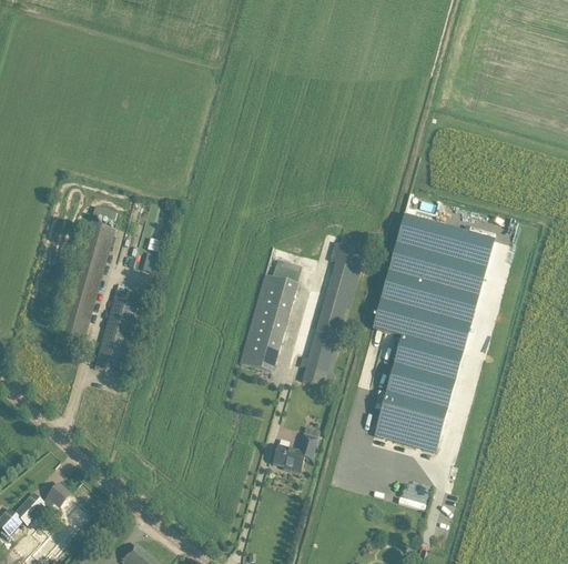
[(404,213),(373,326),(402,334),(374,433),(436,450),(440,435),(439,435),(495,238),(404,213)]
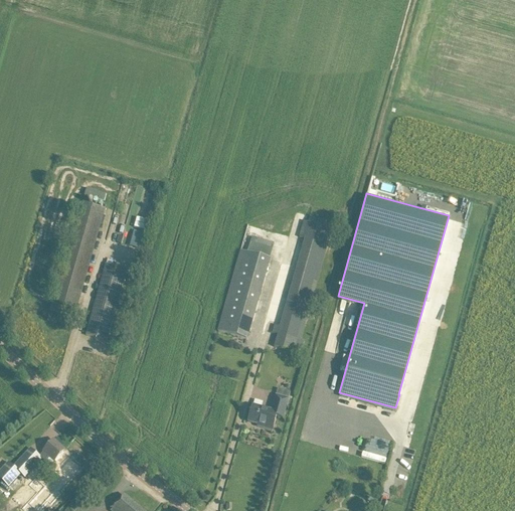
[(80,198),(50,307),(74,314),(105,205),(80,198)]
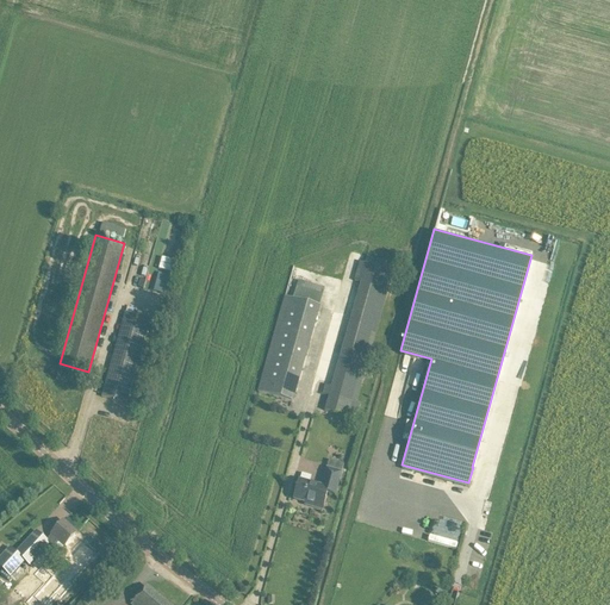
[(325,381),(323,391),(329,392),(324,406),(353,415),(354,407),(358,409),(360,398),(356,397),(393,267),(385,264),(387,256),(367,251),(365,259),(360,257),(354,276),(361,279),(331,382),(325,381)]
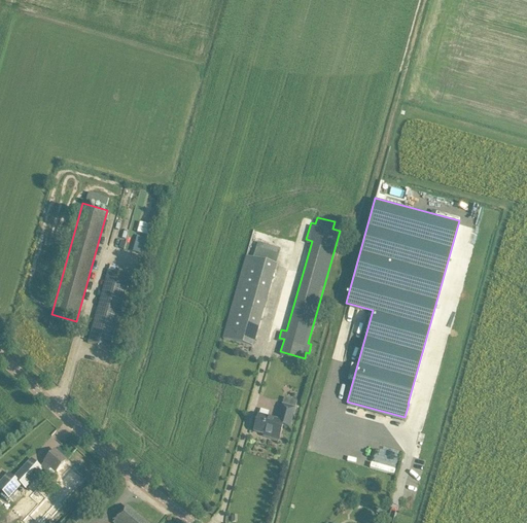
[(255,344),(278,263),(246,253),(223,336),(255,344)]
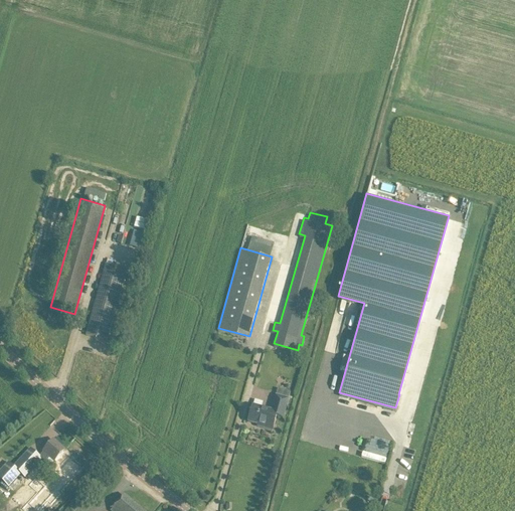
[(86,331),(107,337),(127,266),(106,260),(86,331)]
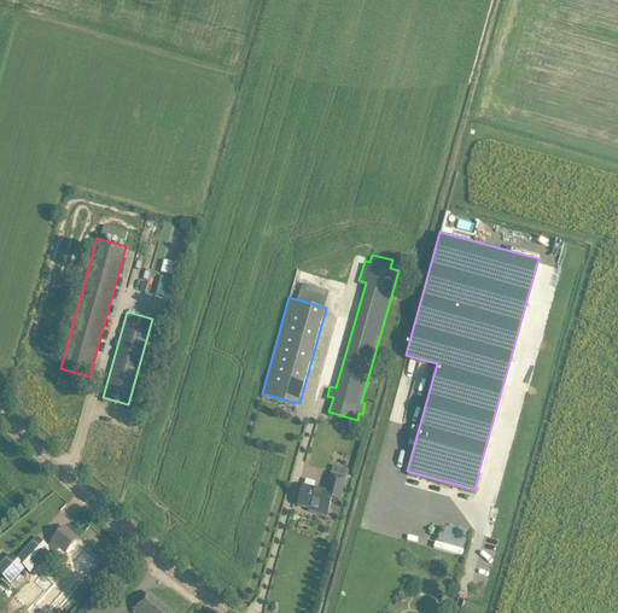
[(69,375),(59,373),(58,381),(68,384),(69,375)]
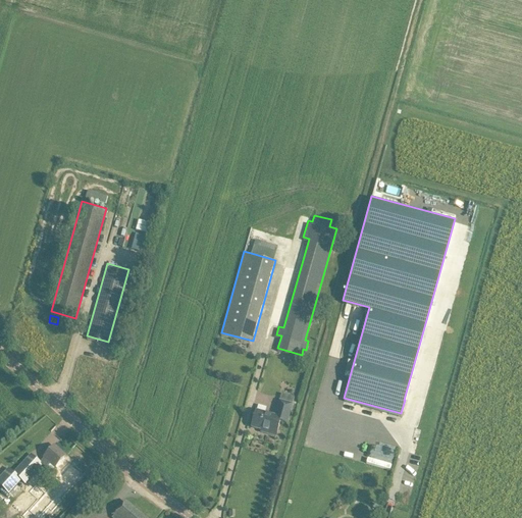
[(279,398),(275,413),(256,407),(252,424),(261,426),(261,428),(275,432),(280,418),(286,420),(293,400),(280,396),(279,398)]
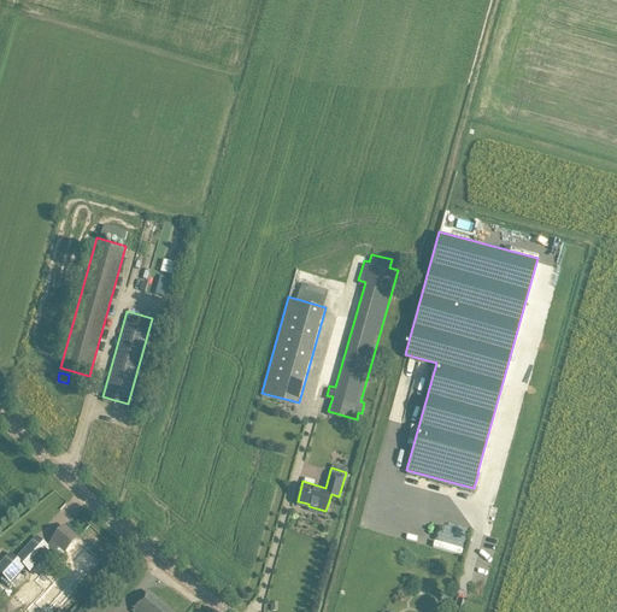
[(59,529),(47,542),(51,546),(50,546),(53,549),(59,542),(74,555),(76,553),(84,545),(71,533),(74,531),(64,523),(59,529)]
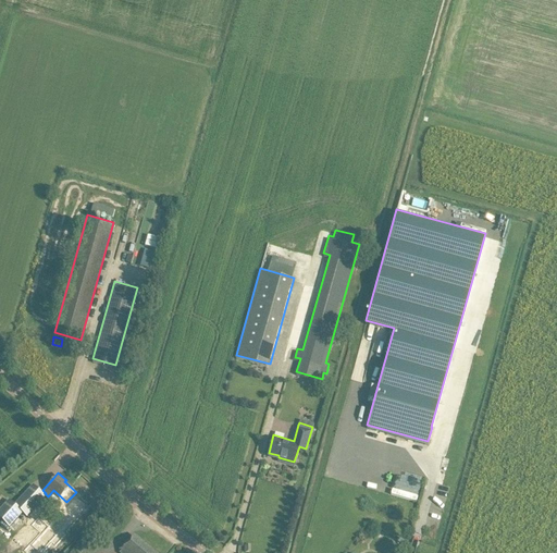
[(25,490),(14,502),(23,508),(25,511),(27,513),(45,493),(46,493),(42,490),(33,481),(25,490)]
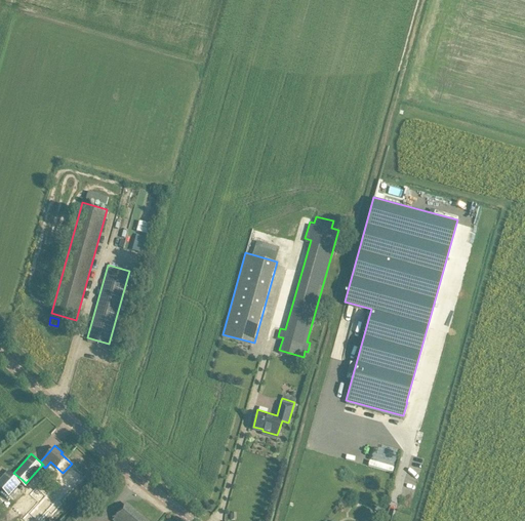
[(47,494),(32,512),(40,519),(83,472),(73,462),(72,464),(65,471),(63,473),(54,482),(56,484),(51,489),(44,483),(42,484),(39,482),(36,484),(47,494)]
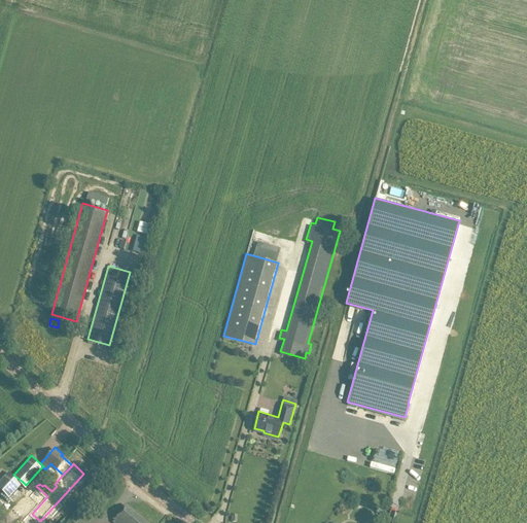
[(8,469),(0,479),(0,487),(9,495),(16,486),(22,481),(13,475),(8,469)]
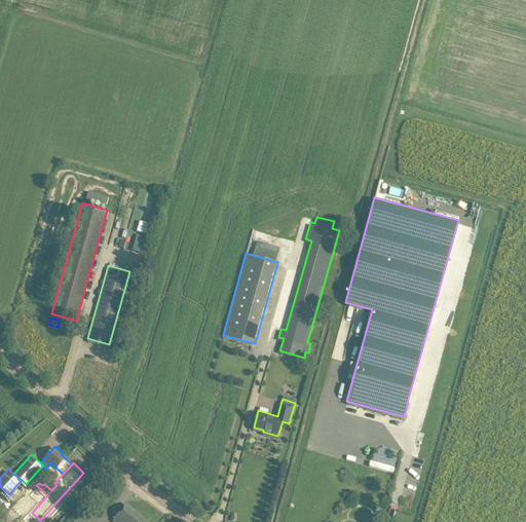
[(118,521),(149,521),(126,502),(113,517),(118,521)]
